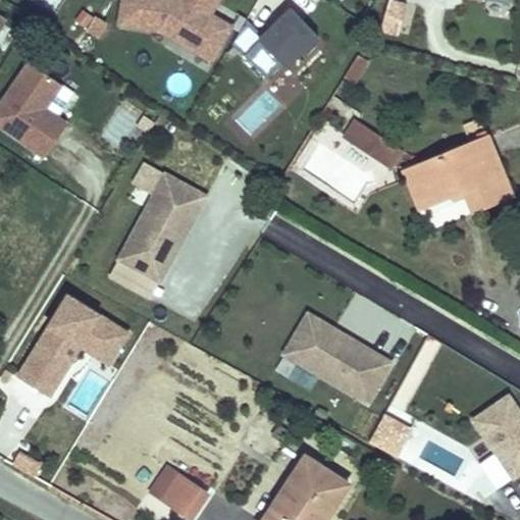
[(120,0),(116,24),(158,32),(189,50),(208,62),(231,26),(211,13),(219,0),(120,0)]
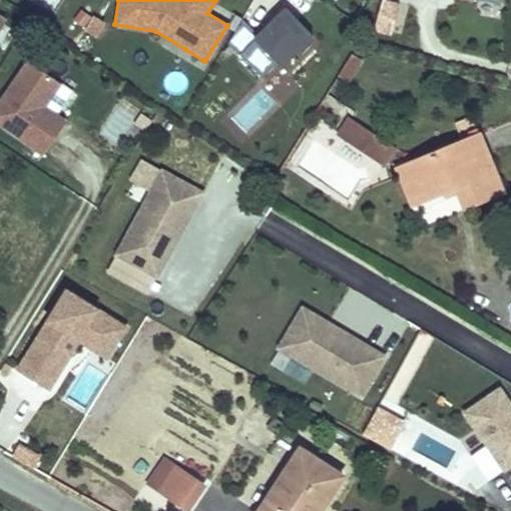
[(403,1),(399,0),(379,0),(372,32),(395,37),(403,1)]
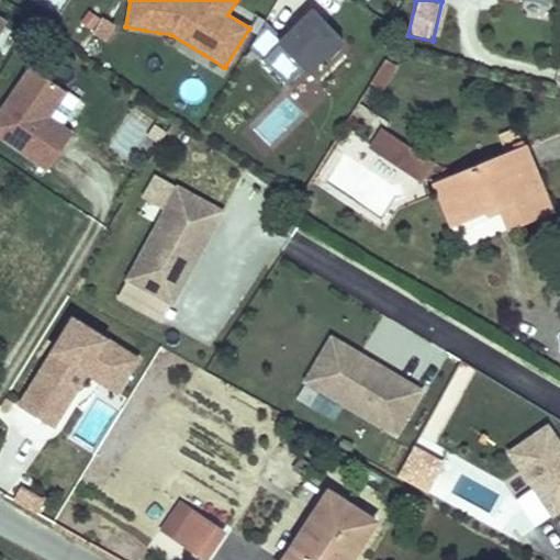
[(99,15),(88,8),(79,21),(90,28),(99,15)]
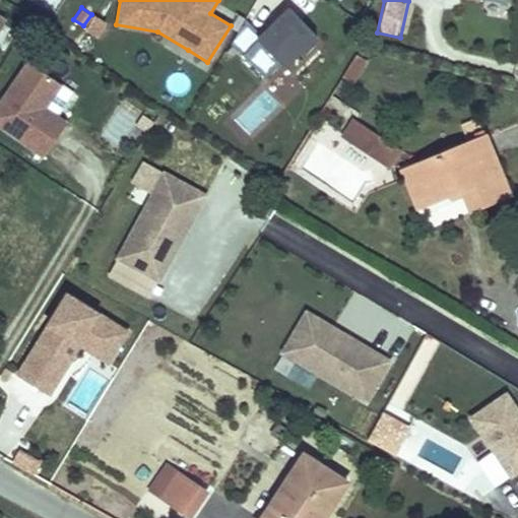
[(284,69),(317,40),(292,11),(262,38),(247,20),(233,44),(265,79),(280,65),(284,69)]
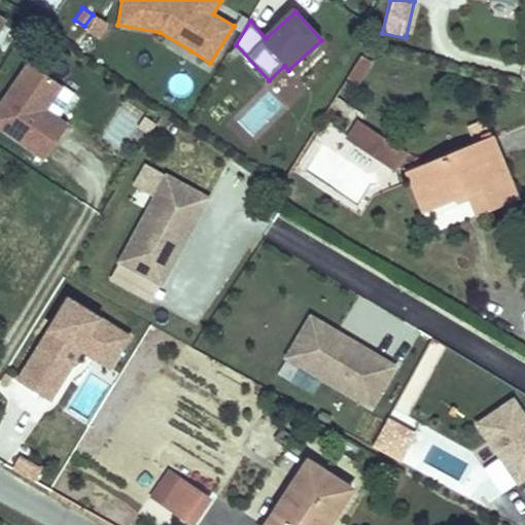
[(107,22),(96,15),(86,32),(98,38),(107,22)]
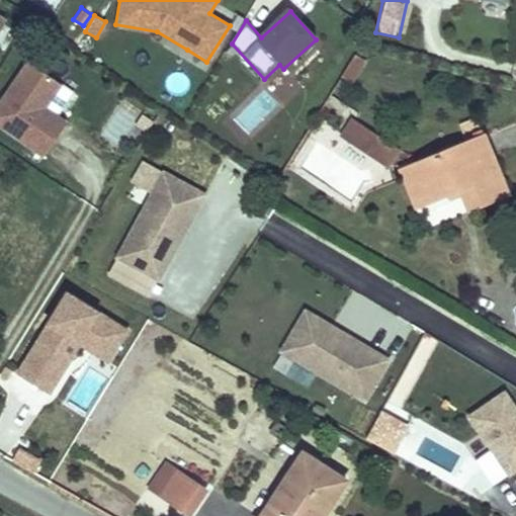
[(357,62),(348,57),(335,77),(345,82),(357,62)]
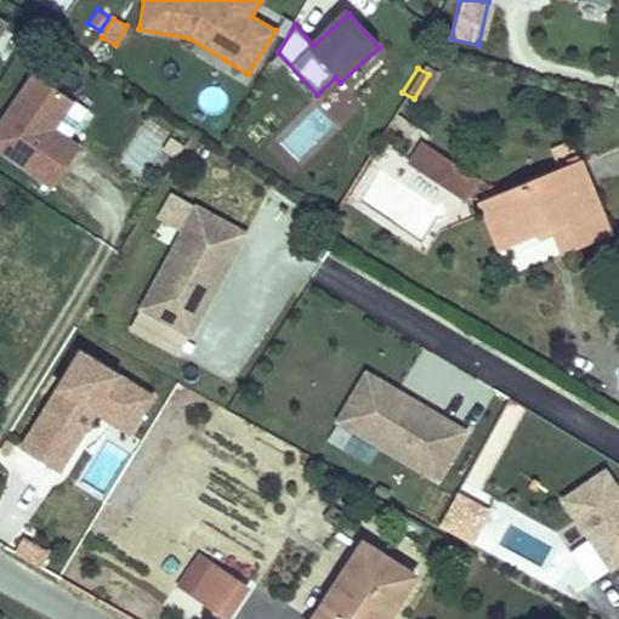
[(52,130),(72,101),(32,74),(0,120),(0,151),(50,186),(73,153),(49,136),(52,130)]
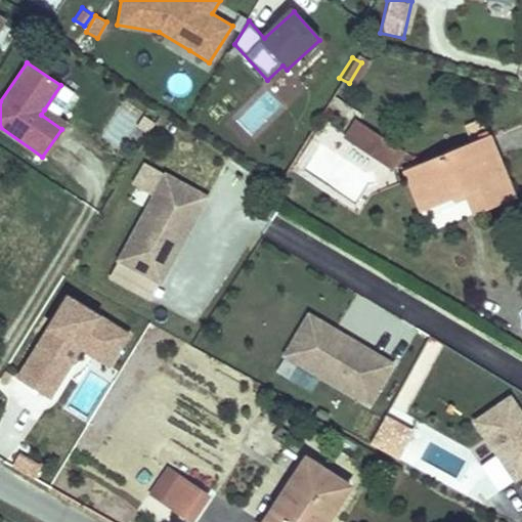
[(44,110),(41,115),(61,129),(64,125),(44,110)]
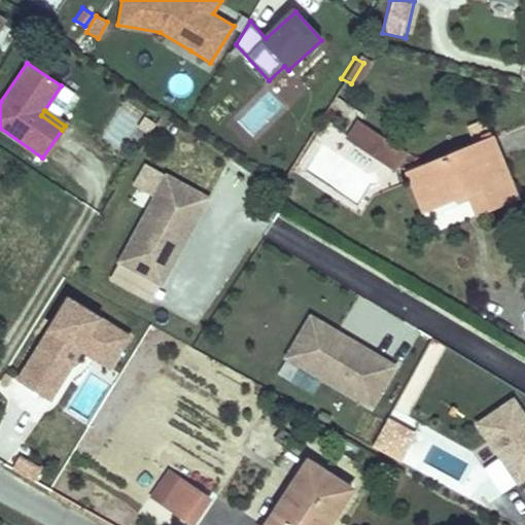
[(473,143),(416,169),(430,205),(465,189),(477,211),(517,193),(489,136),(480,115),(463,124),(473,143)]
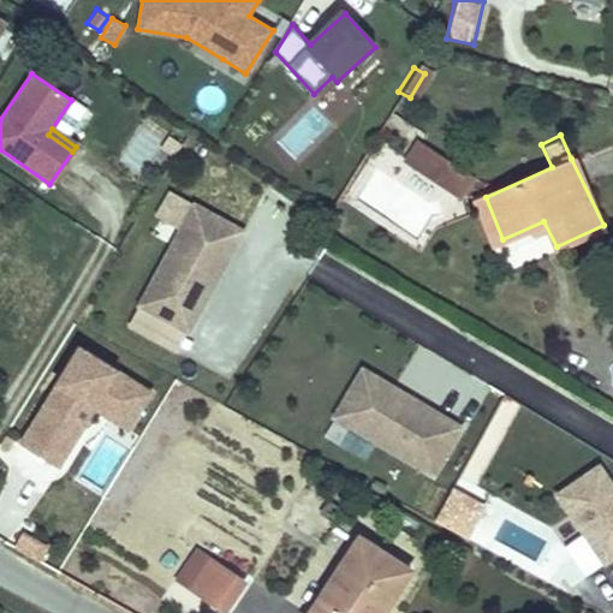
[(415,170),(426,153),(414,146),(404,164),(415,170)]
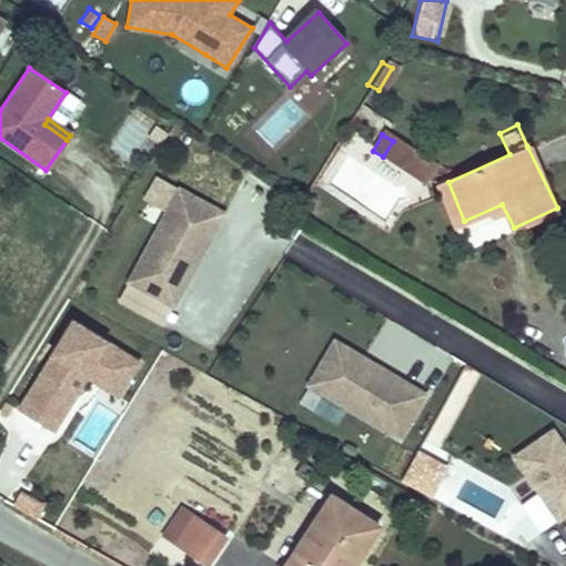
[(428,162),(393,141),(383,157),(418,179),(428,162)]
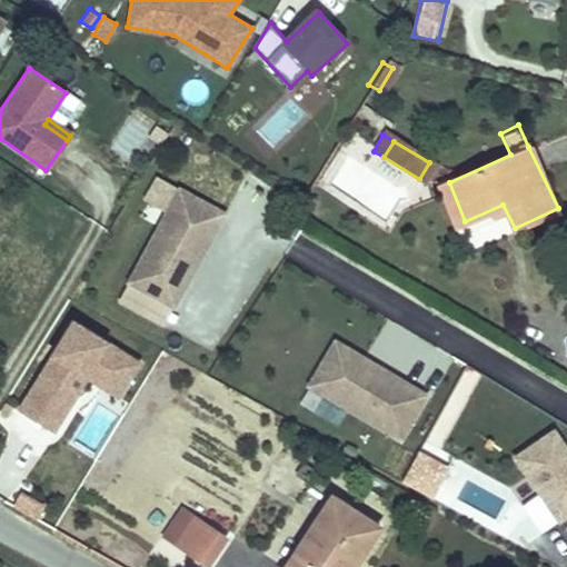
[(429,162),(419,179),(428,183),(438,168),(429,162)]
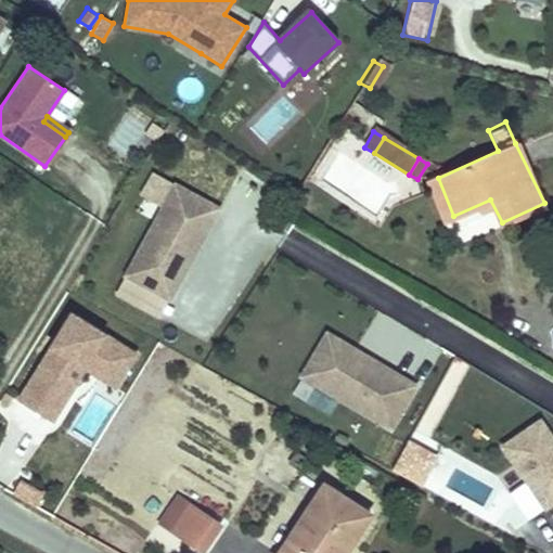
[(138,193),(158,205),(170,182),(150,170),(138,193)]
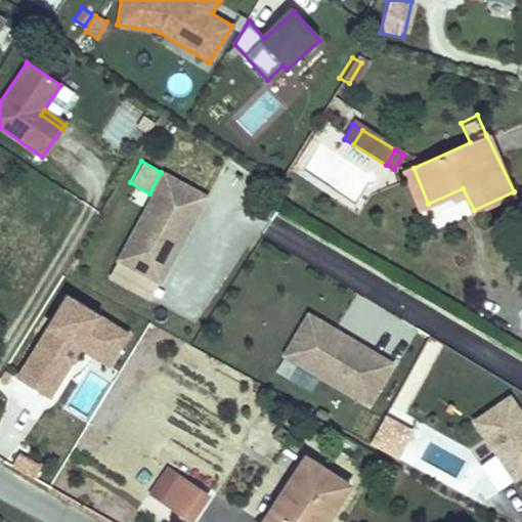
[(428,204),(414,168),(403,173),(420,208),(428,204)]
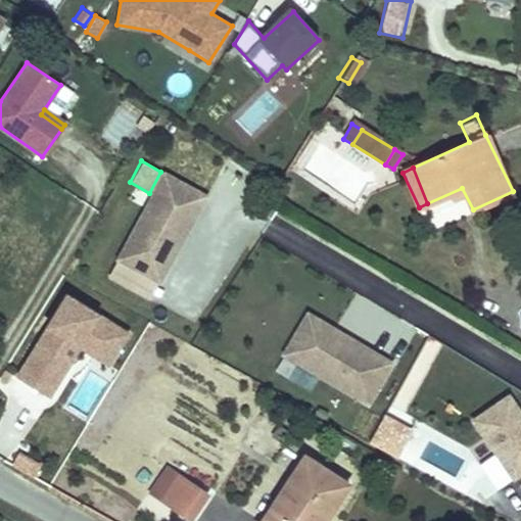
[(157,277),(185,226),(174,220),(178,212),(183,216),(198,188),(162,169),(160,172),(149,193),(115,253),(157,277)]
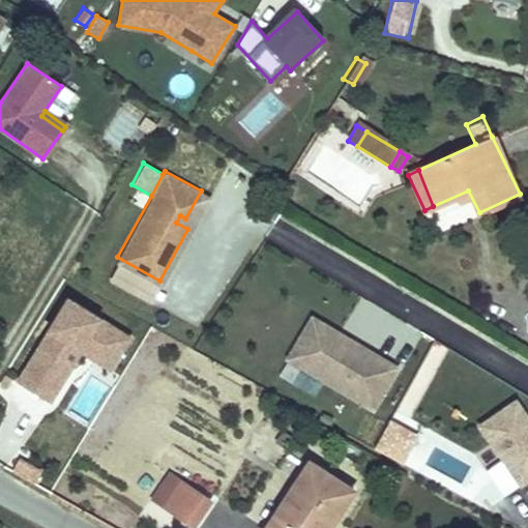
[(187,229),(206,194),(201,191),(185,218),(180,215),(176,223),(187,229)]
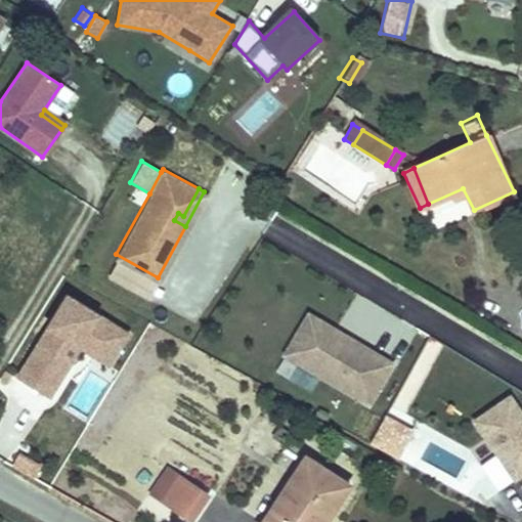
[(442,201),(449,216),(470,207),(463,191),(442,201)]
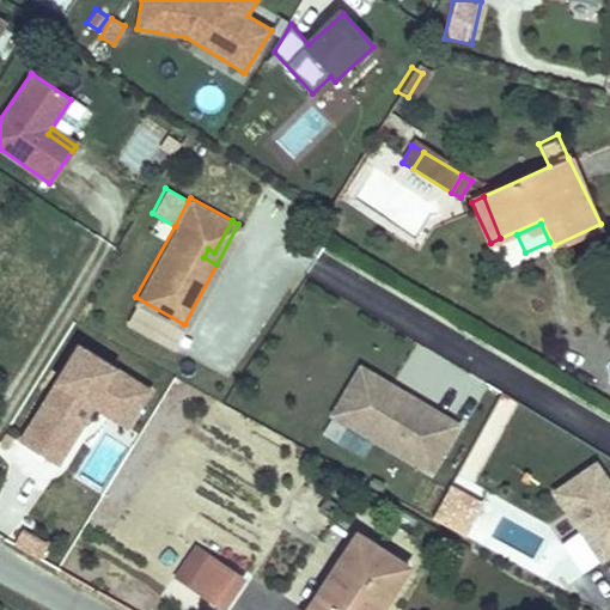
[(123,372),(115,367),(78,345),(20,439),(56,462),(92,403),(101,409),(108,400),(134,415),(150,389),(123,372)]
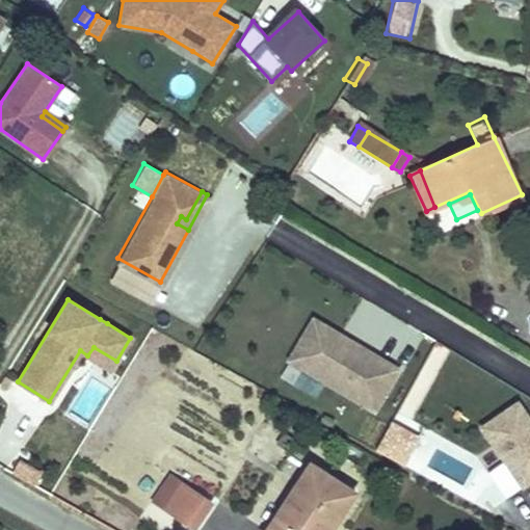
[(349,340),(314,319),(311,325),(337,341),(334,346),(343,351),(349,340)]
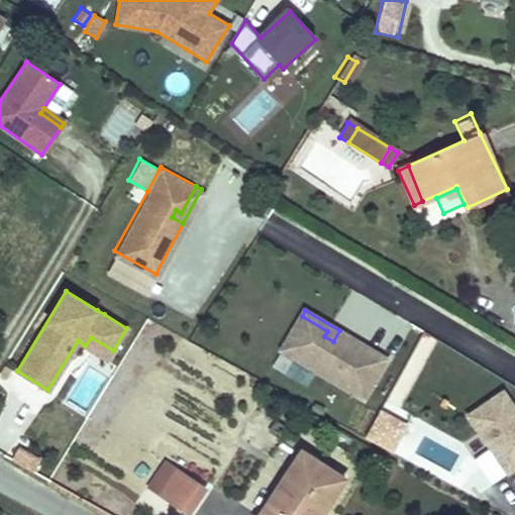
[(365,400),(388,359),(339,330),(333,341),(324,336),(327,331),(302,316),(281,350),(365,400)]
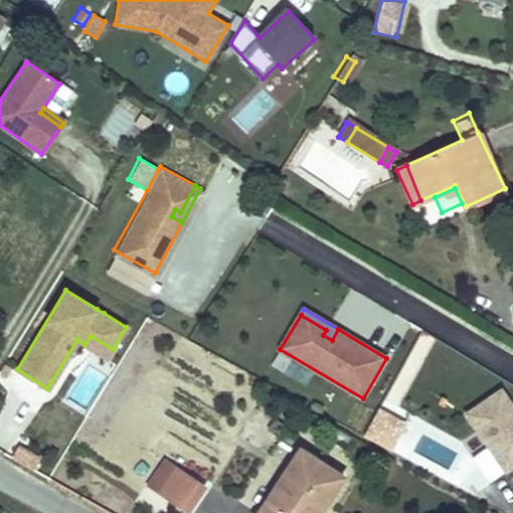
[(512,402),(502,385),(464,409),(505,472),(512,467),(512,402)]
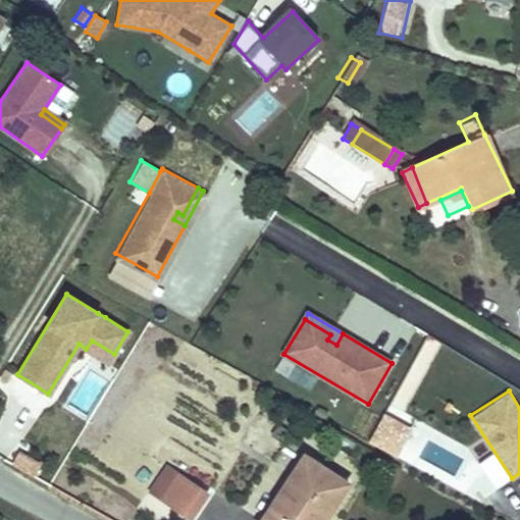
[(410,424),(383,412),(369,443),(396,455),(410,424)]
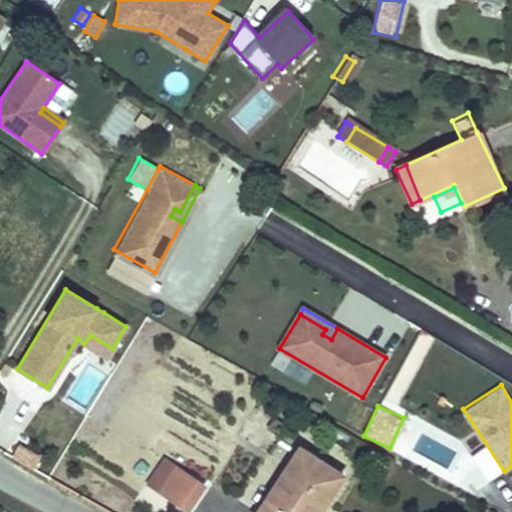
[(455,450),(421,433),(412,450),(446,467),(455,450)]
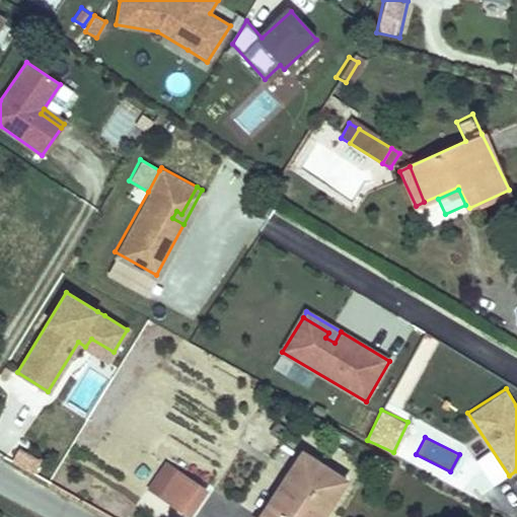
[(41,461),(18,447),(11,458),(33,472),(41,461)]
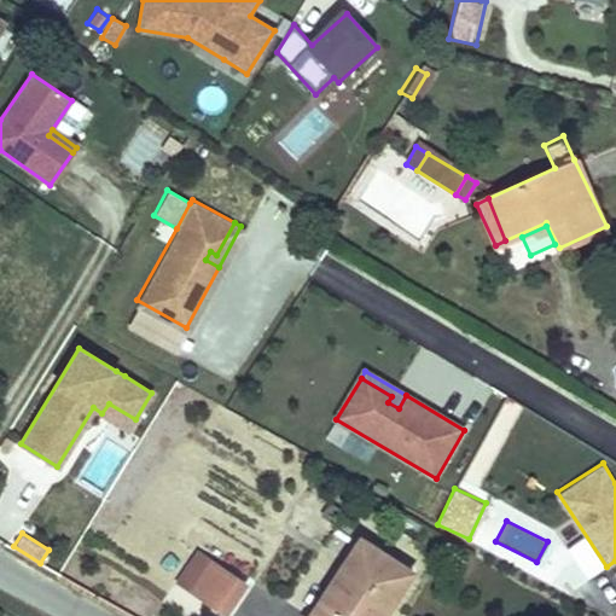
[(356,539),(307,615),(381,615),(410,573),(356,539)]
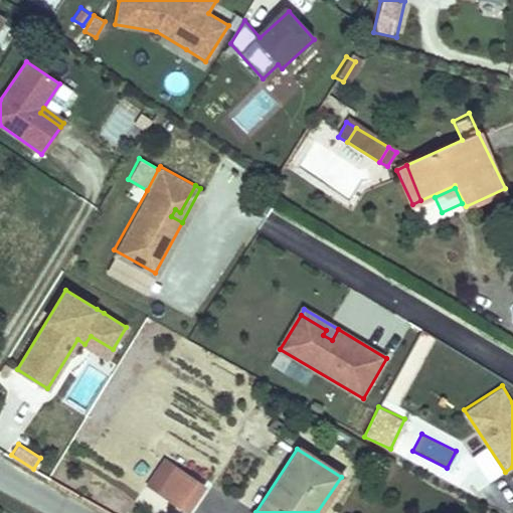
[(199,482),(163,458),(146,483),(187,511),(193,501),(189,498),(199,482)]
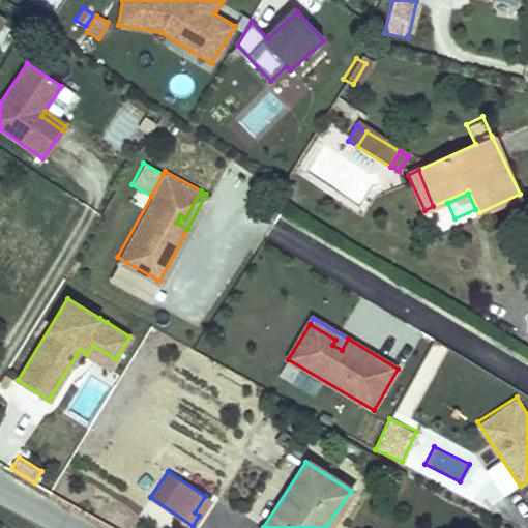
[(195,512),(199,516),(210,499),(205,496),(195,512)]
